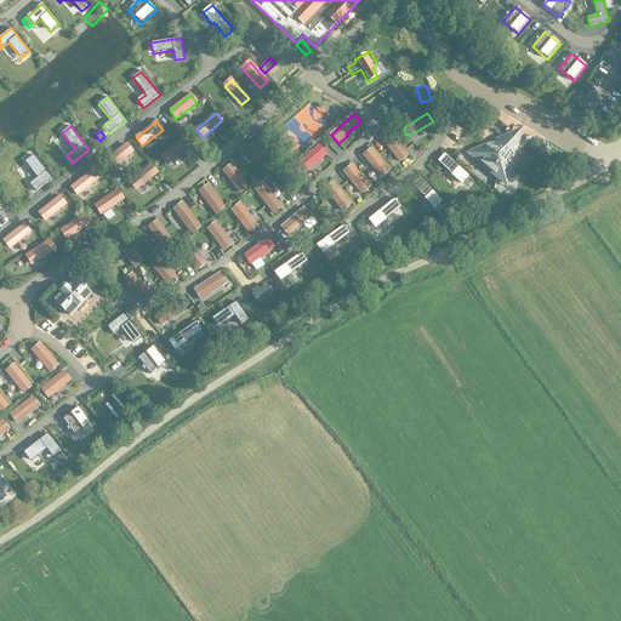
[(391,134),(382,141),(400,163),(402,160),(403,161),(408,159),(406,158),(408,155),(391,134)]
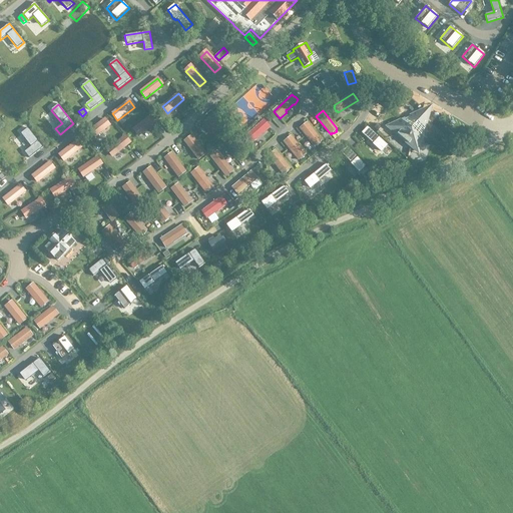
[(390,126),(389,130),(415,152),(419,151),(429,114),(424,110),(390,126)]
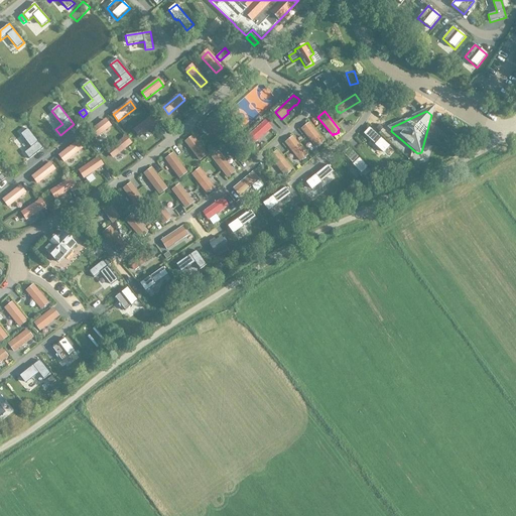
[(156,123),(151,117),(135,130),(140,136),(156,123)]
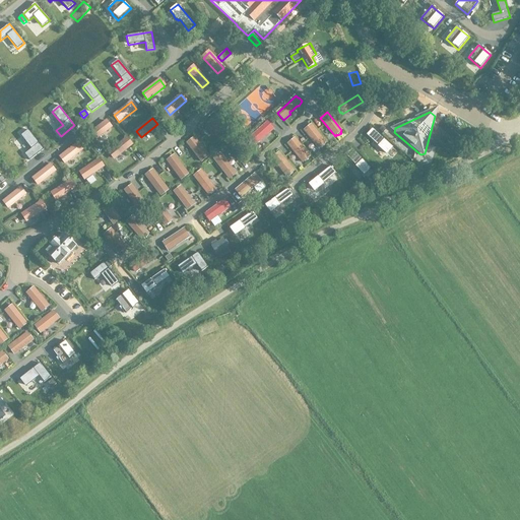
[(209,122),(208,124),(222,142),(229,137),(215,119),(213,120),(212,119),(209,122)]
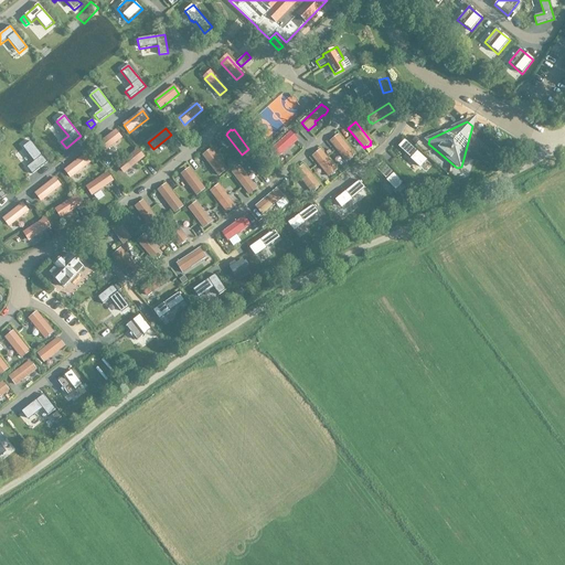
[(115,131),(97,146),(102,153),(120,139),(115,131)]
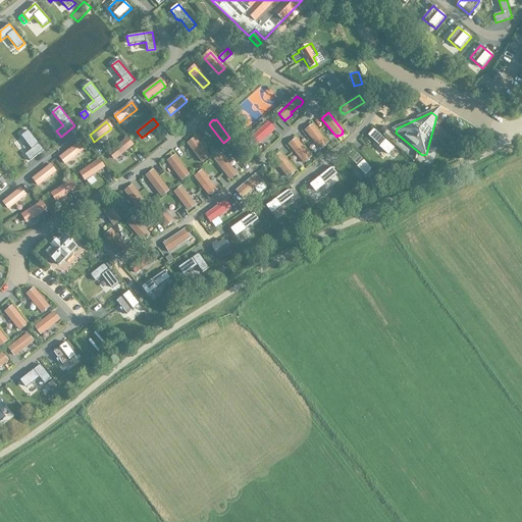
[(268,122),(249,140),(255,147),(265,137),(266,138),(275,129),(268,122)]
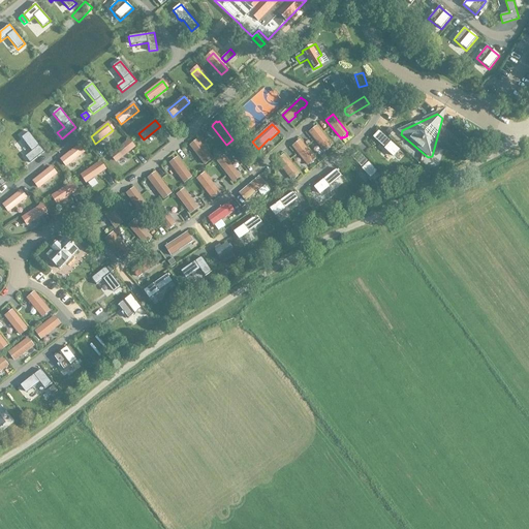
[(316,127),(309,133),(324,152),(327,151),(327,152),(331,149),(330,148),(332,147),(316,127)]
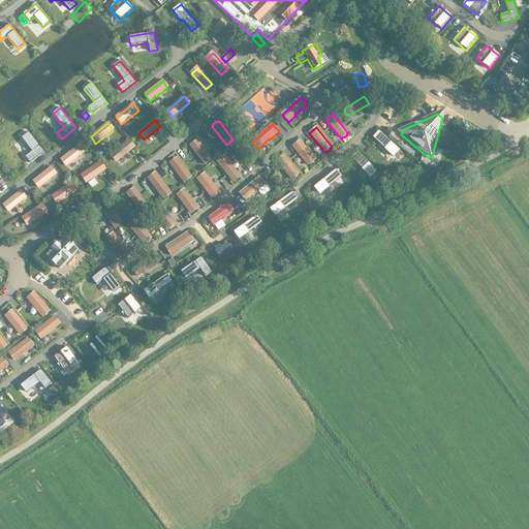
[(378,130),(372,137),(384,148),(383,149),(387,153),(390,152),(394,156),(400,150),(378,130)]
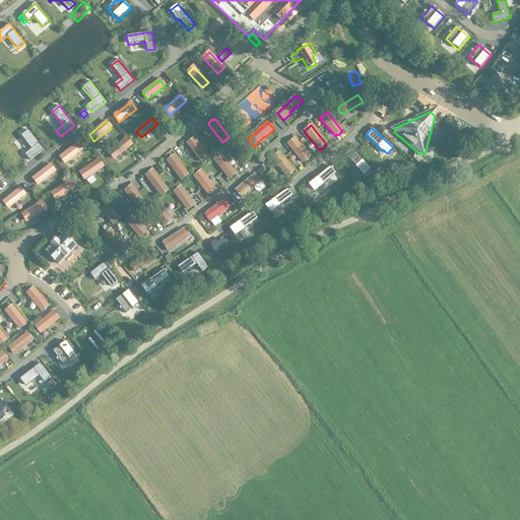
[(25,154),(29,160),(44,149),(28,130),(20,135),(31,149),(25,154)]
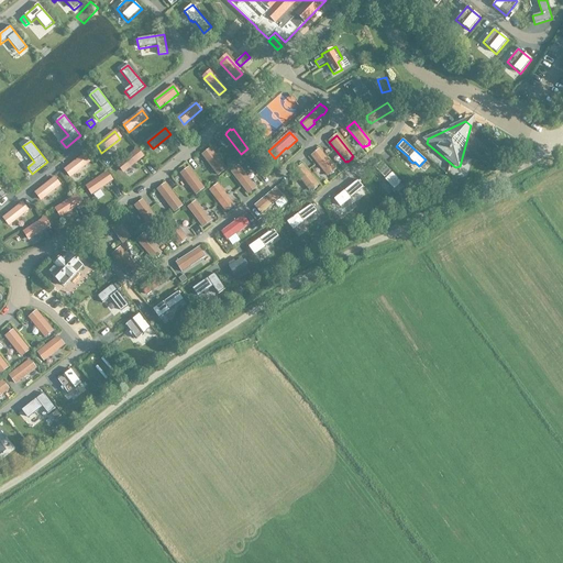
[(205,154),(202,155),(202,156),(218,176),(225,169),(210,150),(208,151),(207,150),(203,153),(205,154)]
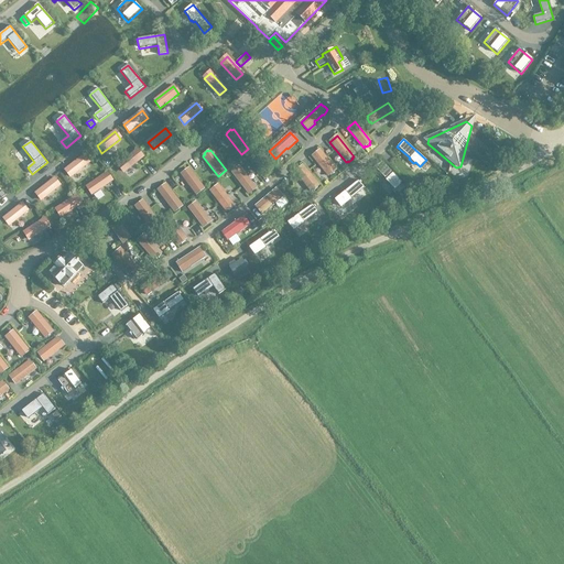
[(321,150),(314,156),(329,176),(332,175),(333,175),(336,173),(335,172),(337,170),(321,150)]
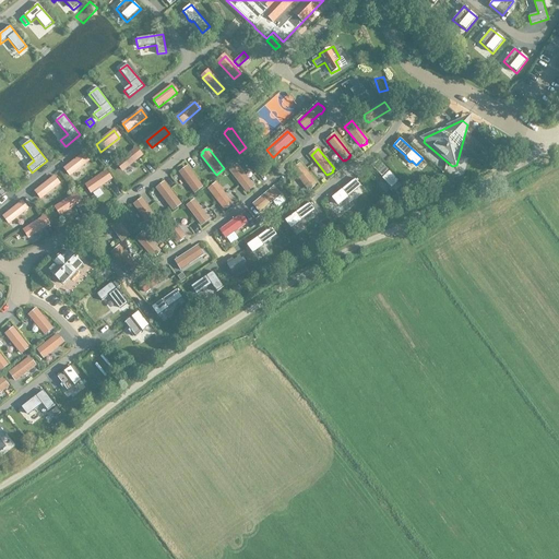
[(135,150),(118,164),(123,170),(141,156),(135,150)]
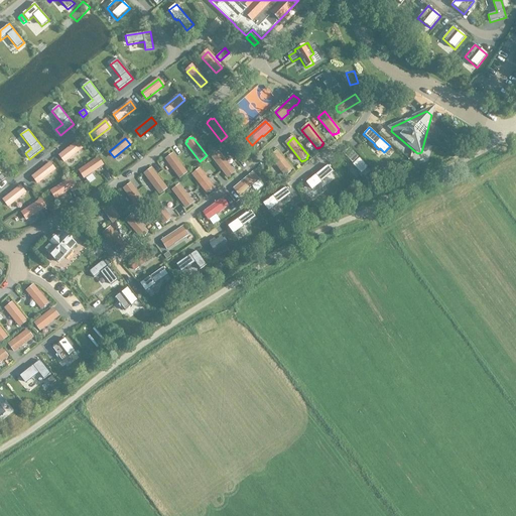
[(82,149),(77,143),(59,156),(65,162),(82,149)]
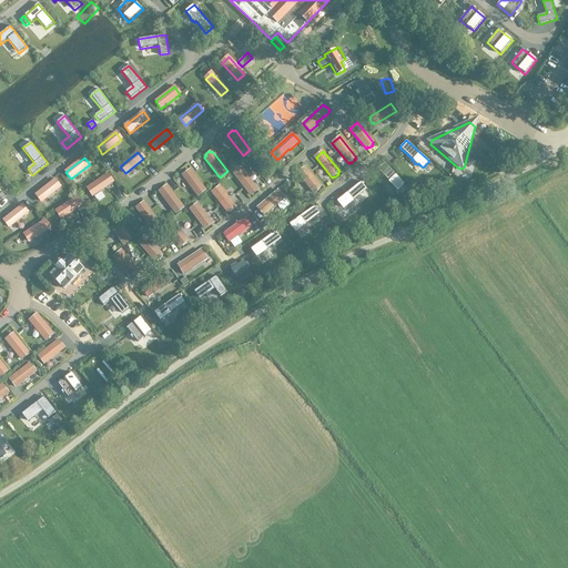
[(384,162),(376,169),(388,181),(387,182),(392,186),(394,185),(398,190),(404,184),(384,162)]
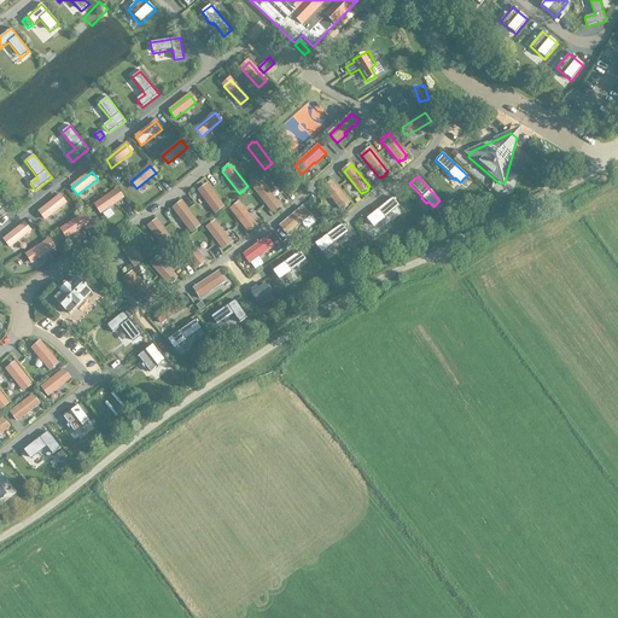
[(333,182),(325,188),(343,210),(344,209),(345,210),(350,207),(349,205),(350,204),(333,182)]
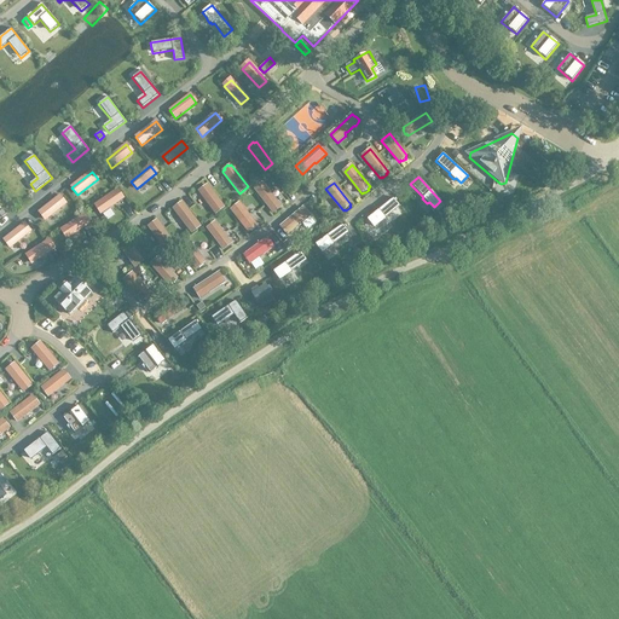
[(262,184),(254,190),(272,213),(281,207),(262,184)]
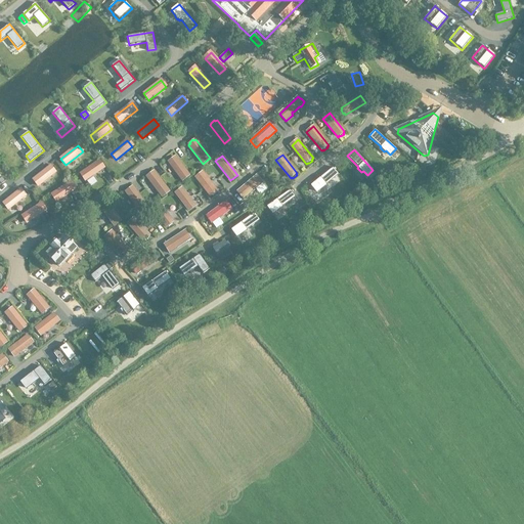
[(170,161),(168,162),(168,163),(182,181),(189,176),(175,157),(173,158),(169,160),(170,161)]
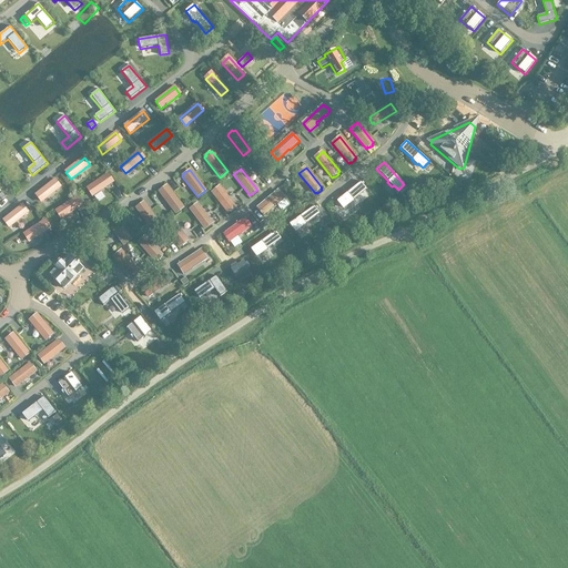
[(152,172),(143,175),(146,182),(154,179),(152,172)]
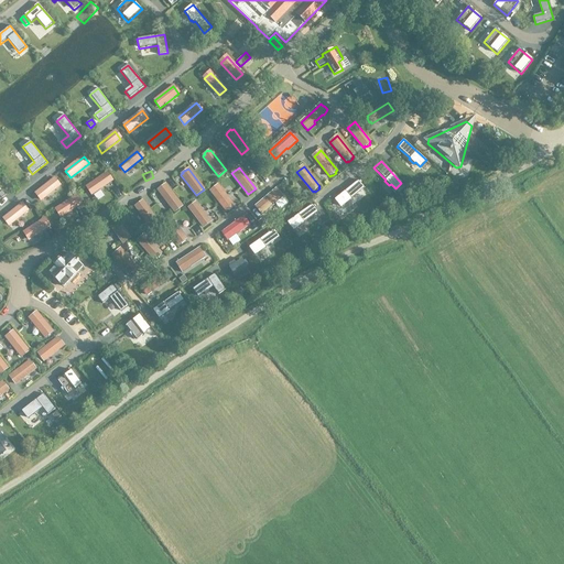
[(111,182),(106,174),(87,187),(93,194),(111,182)]
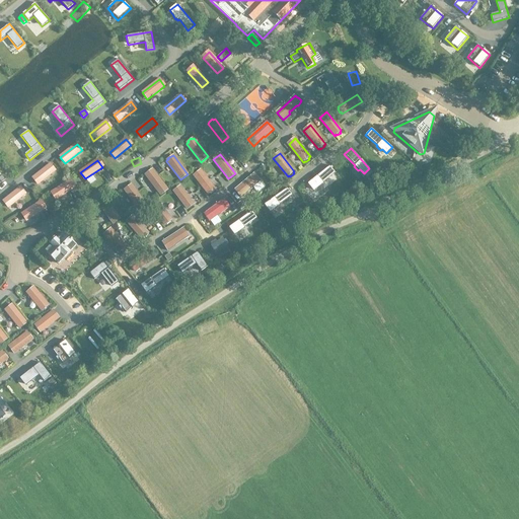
[(55,171),(50,165),(32,178),(38,184),(55,171)]
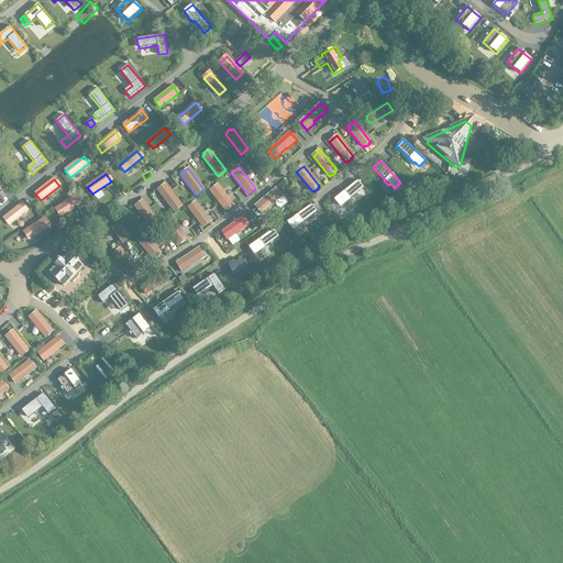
[(357,180),(334,199),(340,206),(344,201),(346,203),(351,199),(364,188),(357,180)]
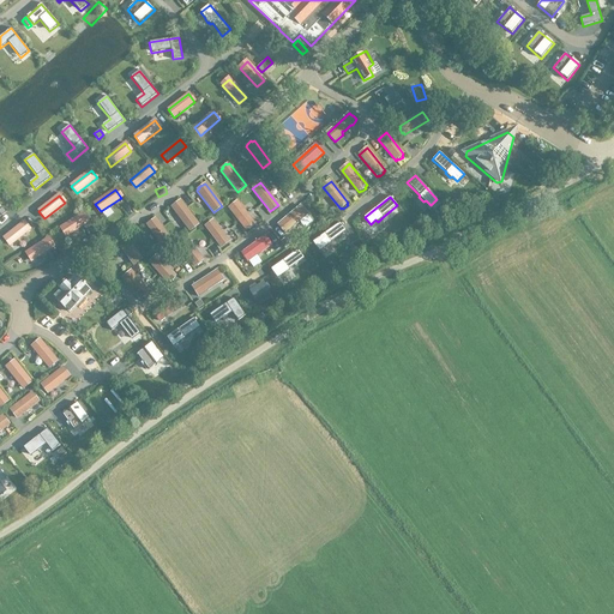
[(174,206),(172,208),(188,229),(197,223),(180,202),(178,203),(178,202),(173,205),(174,206)]
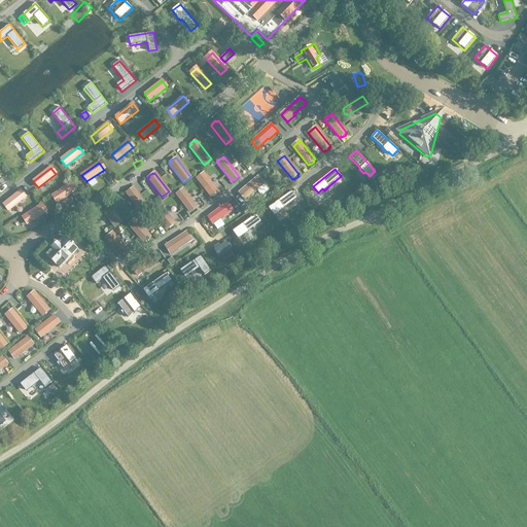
[(218,192),(204,173),(197,178),(211,198),(212,197),(213,197),(217,195),(216,194),(218,192)]
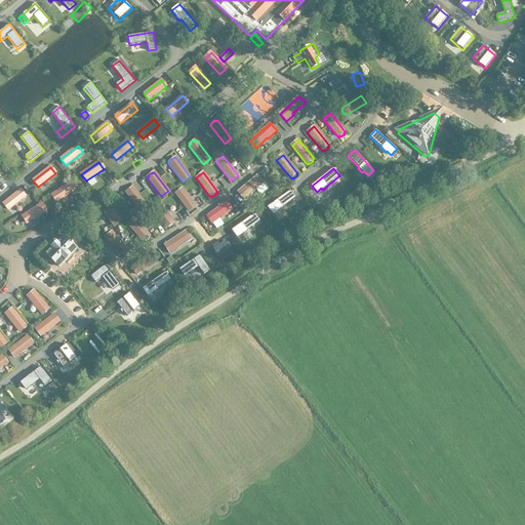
[(257,175),(238,192),(244,200),(251,193),(250,192),(251,191),(252,191),(258,186),(259,186),(263,183),(263,180),(260,177),(259,177),(257,175)]
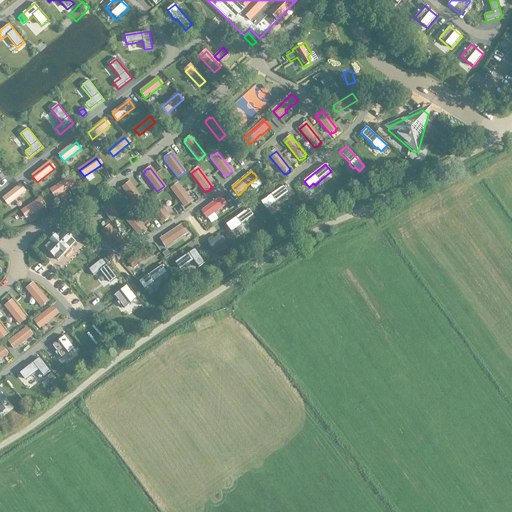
[(356,191),(362,188),(354,175),(349,178),(356,191)]
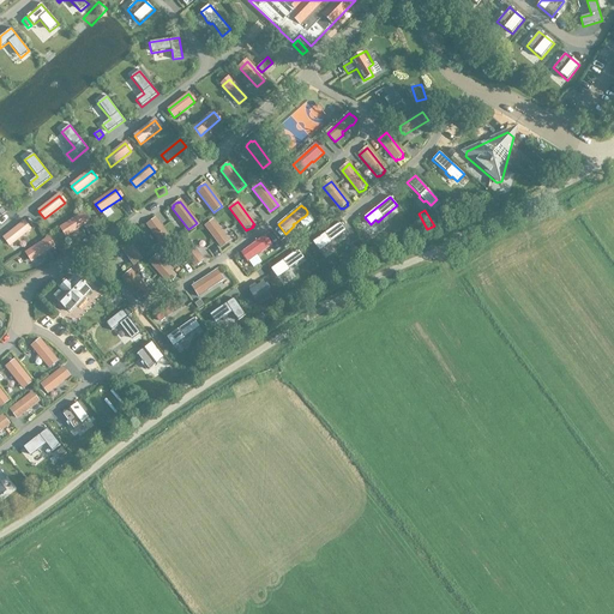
[(88,222),(83,215),(61,228),(67,236),(88,222)]
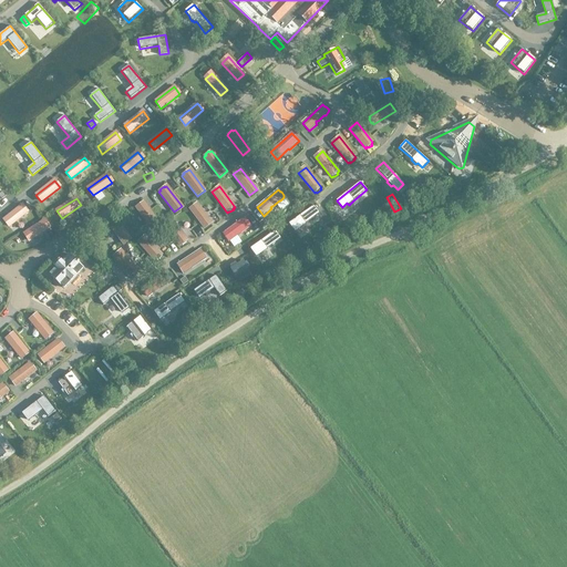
[(364,203),(370,215),(374,213),(370,200),(364,203)]
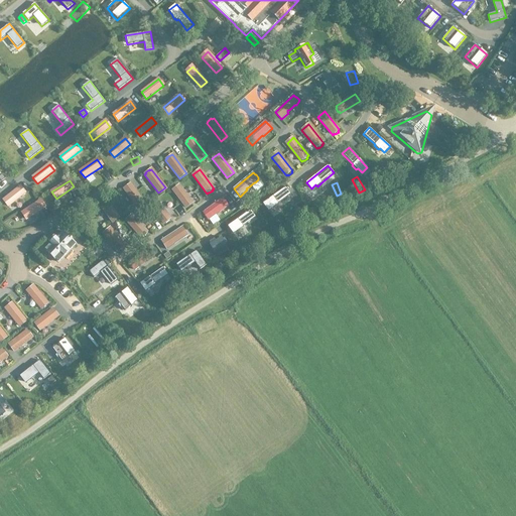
[(125,187),(124,189),(124,190),(137,208),(139,210),(142,207),(146,205),(131,185),(130,184),(129,185),(128,184),(125,187)]
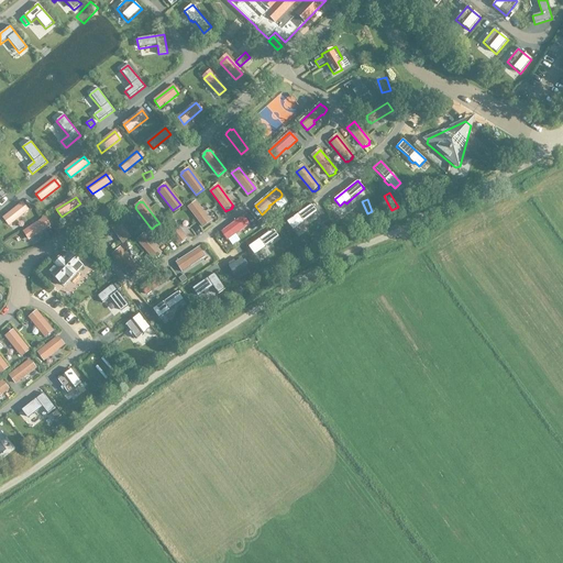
[(196,202),(188,208),(202,227),(210,221),(196,202)]
